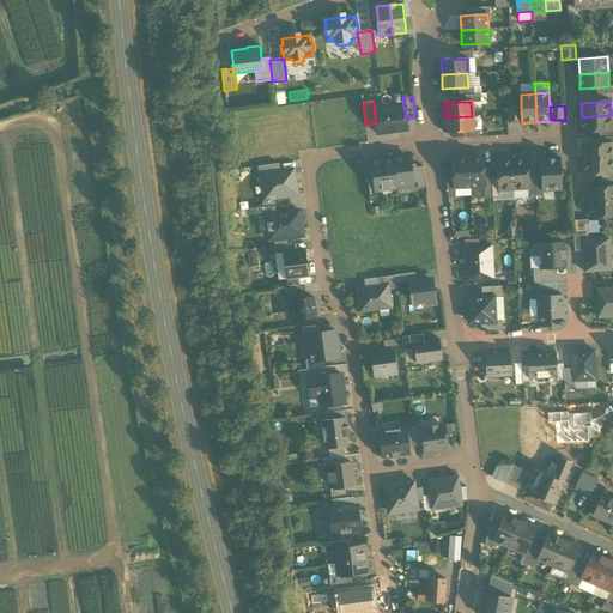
[(374,111),(376,123),(377,134),(408,131),(406,119),(405,108),(404,108),(375,111),(374,111)]
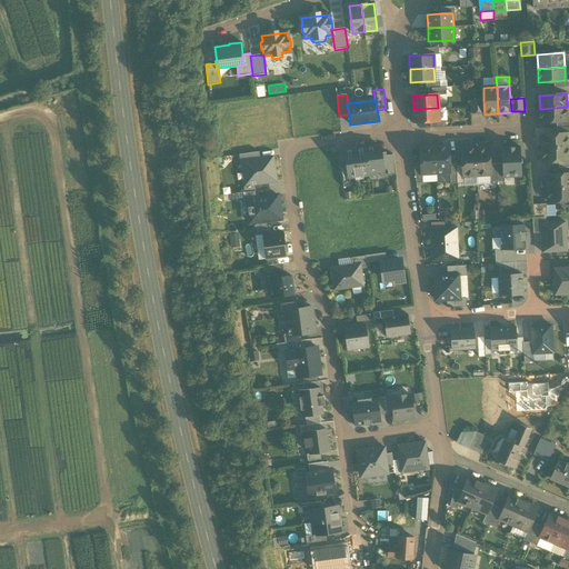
[(567,120),(567,107),(540,109),(540,122),(556,121),(567,120)]
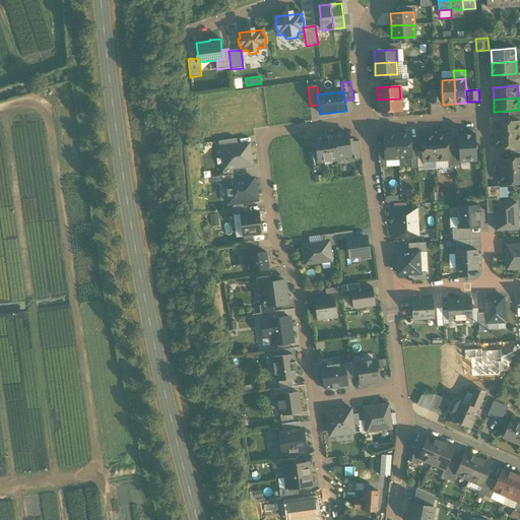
[(401,111),(400,99),(378,100),(379,112),(393,111),(401,111)]
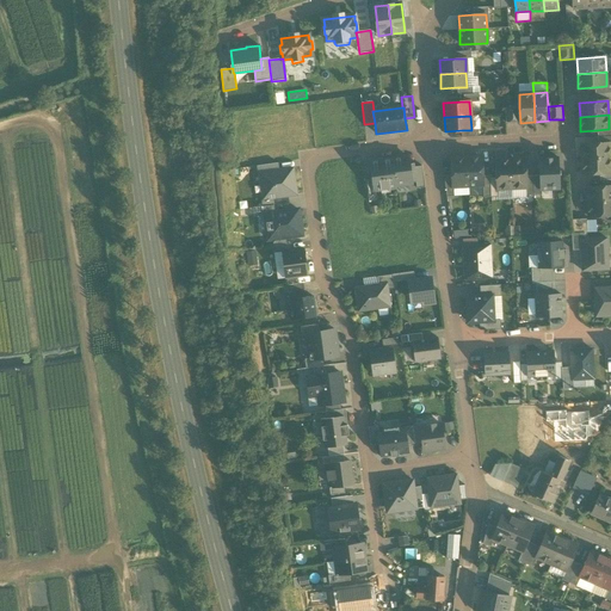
[(581,144),(582,160),(610,158),(610,144),(610,143),(598,144),(581,144)]
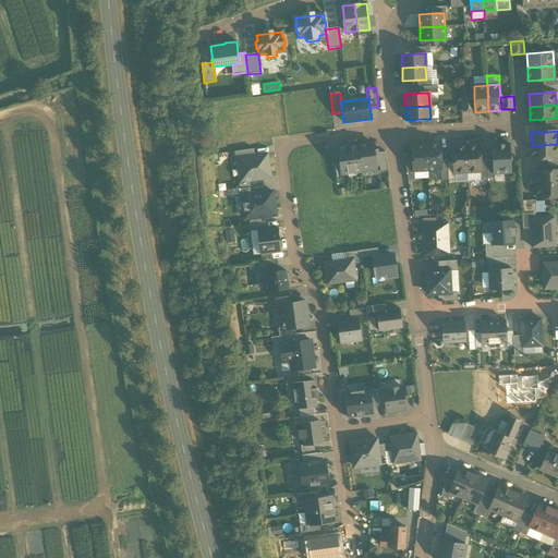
[(439,143),(426,144),(428,170),(440,169),(441,169),(440,160),(439,143)]
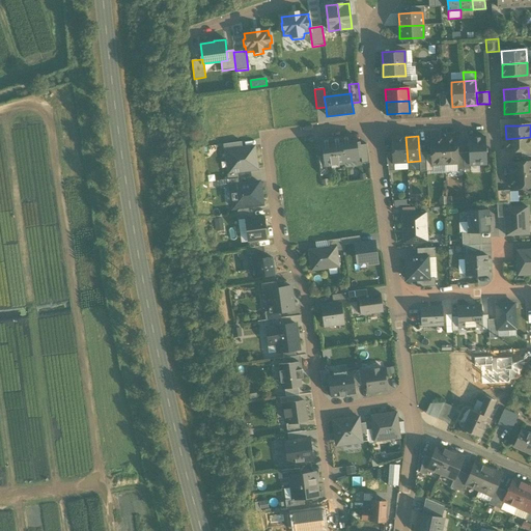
[(343,161),(358,159),(356,143),(355,137),(340,139),(343,161)]
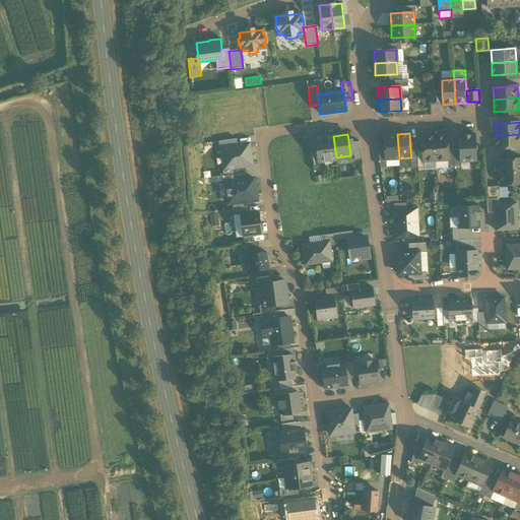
[(386,159),(399,158),(397,134),(384,135),(385,149),(385,159),(386,159)]
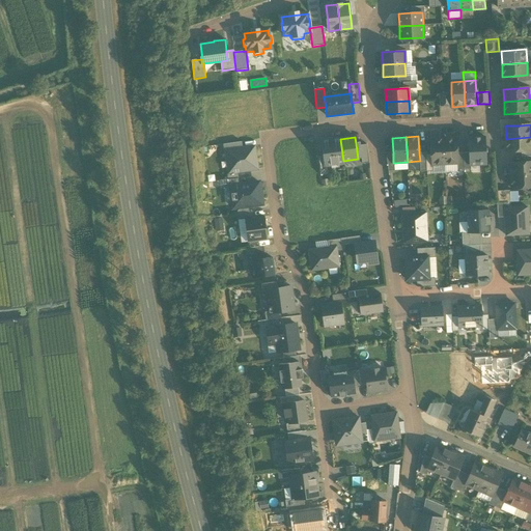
[(469,152),(470,165),(471,165),(479,165),(486,165),(484,137),(469,138),(469,152)]
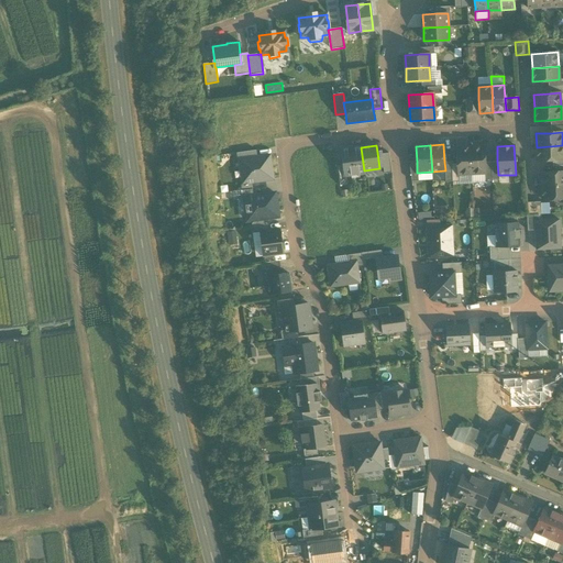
[(562,158),(562,152),(562,145),(537,147),(537,161),(552,159),(562,158)]
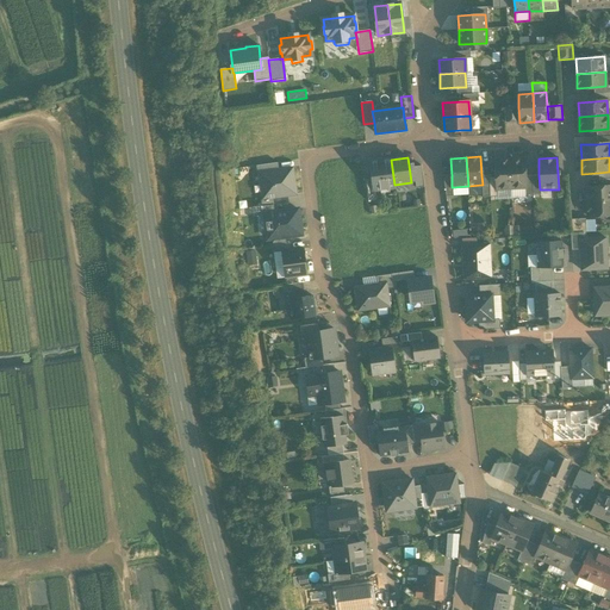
[(396,187),(394,185),(391,160),(385,160),(384,159),(377,160),(377,161),(369,162),(372,179),(374,191),(396,187)]
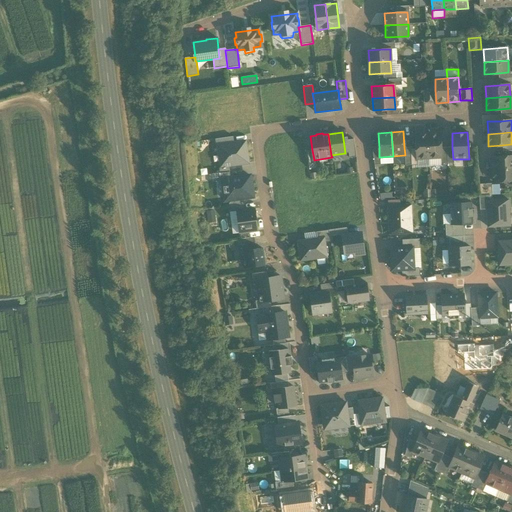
[(439,133),(427,134),(429,158),(440,157),(441,157),(440,147),(439,133)]
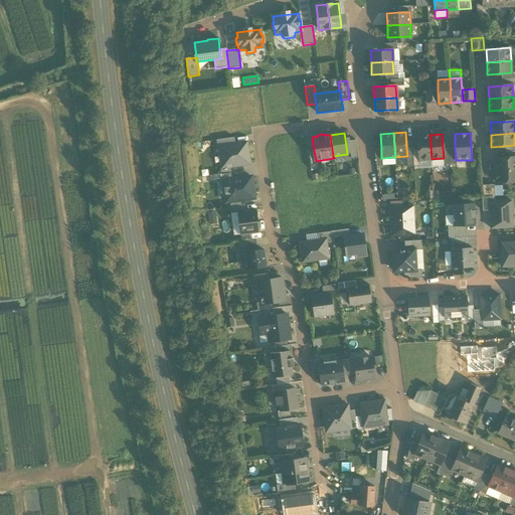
[(419,160),(432,159),(430,135),(418,136),(418,150),(419,160)]
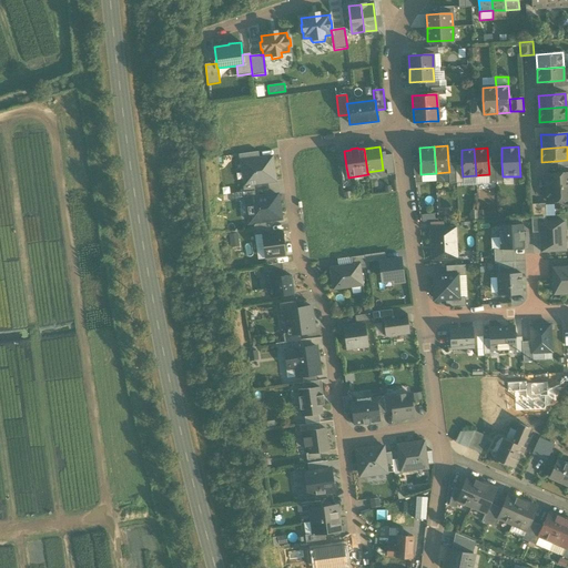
[(240,162),(242,162),(241,161),(260,159),(259,152),(239,154),(240,162)]
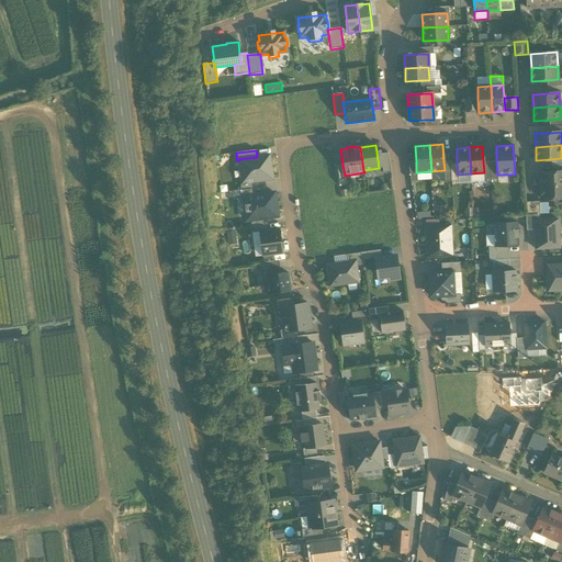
[(382,168),(383,173),(391,172),(389,153),(381,154),(383,168),(382,168)]
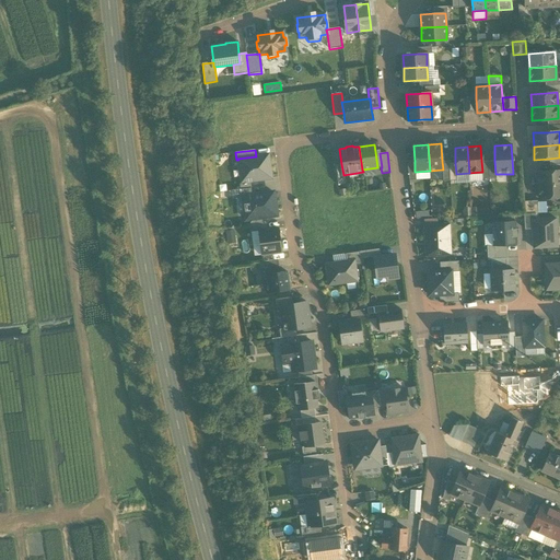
[(256,156),(237,159),(238,160),(241,182),(241,183),(251,182),(271,178),(268,154),(256,156)]
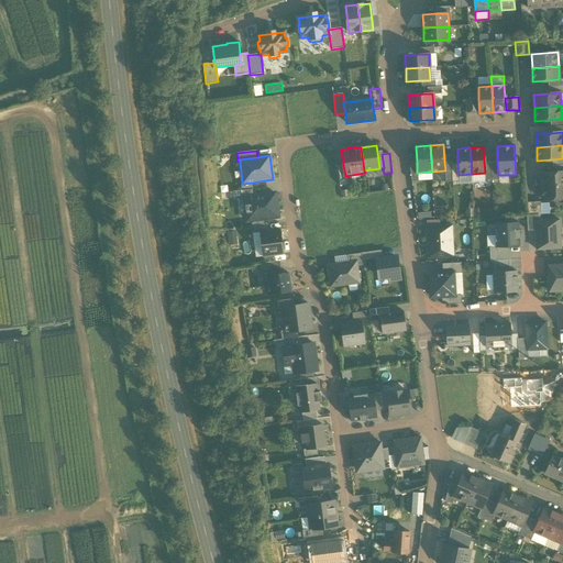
[(409,162),(411,181),(418,180),(418,173),(417,173),(417,162),(409,162)]
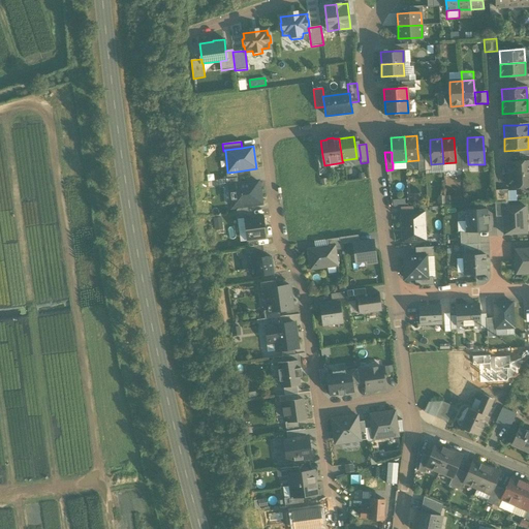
[(327,174),(324,165),(322,155),(316,156),(319,175),(327,174)]
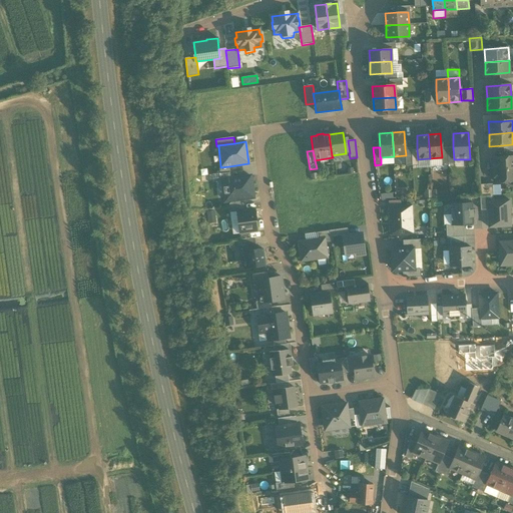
[(381,157),(381,164),(394,164),(394,156),(381,157)]
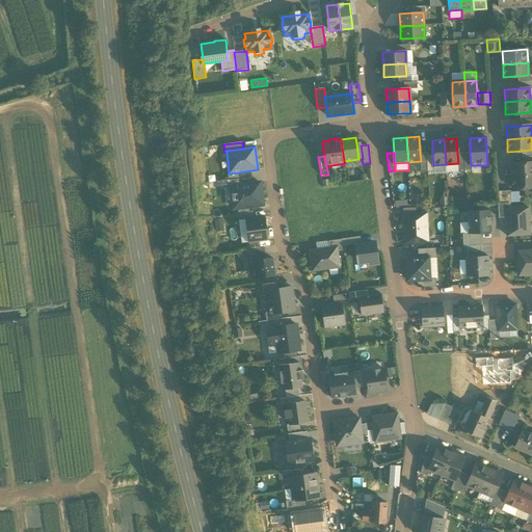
[(511,163),(512,176),(531,175),(531,162),(526,163),(511,163)]
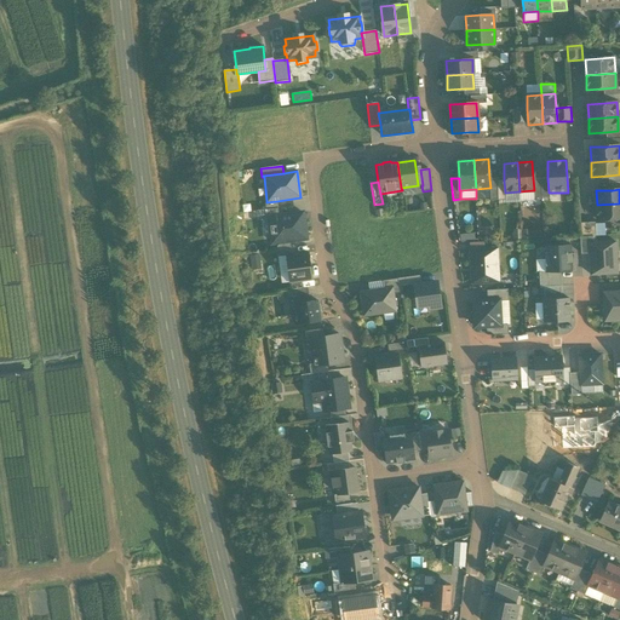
[(520,191),(520,202),(534,201),(533,197),(533,190),(520,191)]
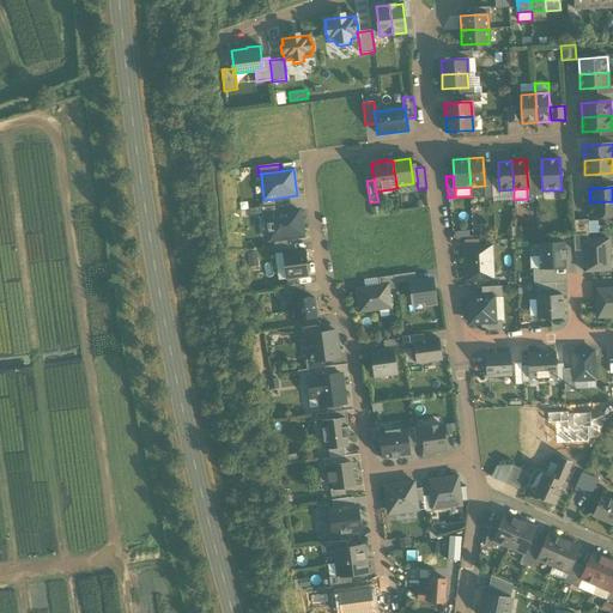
[(501,198),(492,198),(492,201),(514,200),(514,189),(499,190),(501,198)]
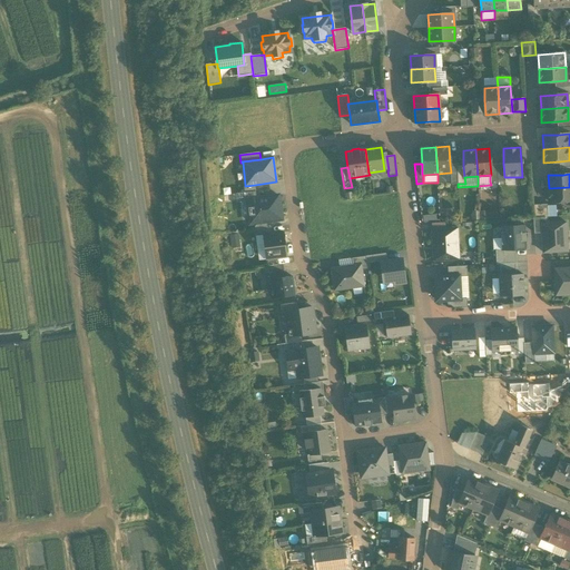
[(569,200),(569,187),(549,188),(549,202),(569,200)]
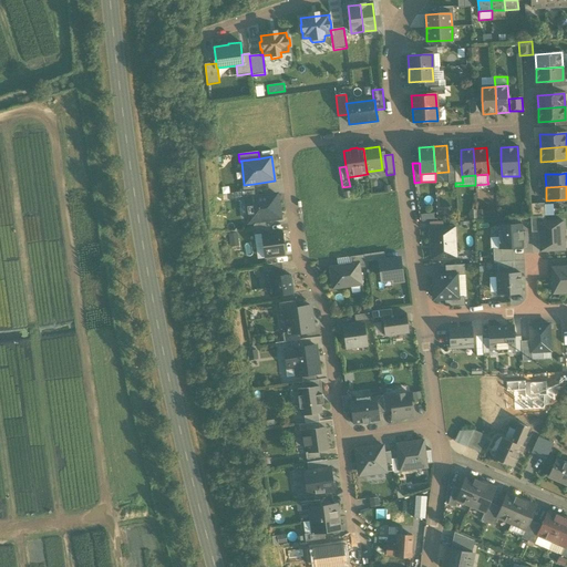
[(246,198),(256,197),(255,189),(244,192),(235,193),(236,200),(246,199),(246,198)]
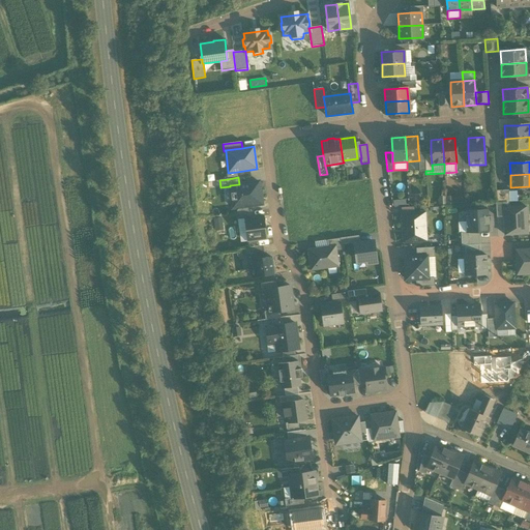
[(247,206),(262,204),(259,182),(239,184),(230,185),(230,186),(233,208),(236,207),(247,206)]
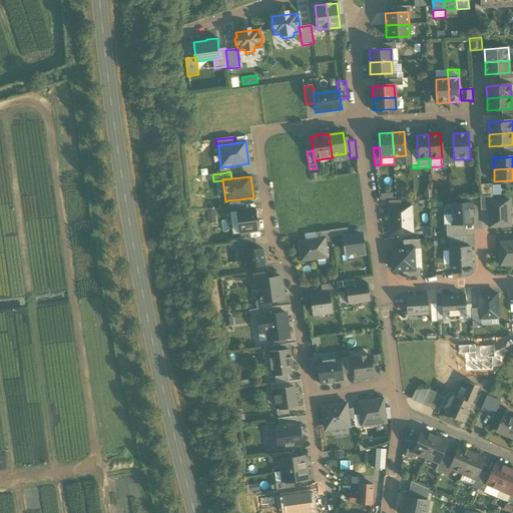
[(480,184),(481,195),(493,194),(492,185),(492,183),(486,184),(480,184)]
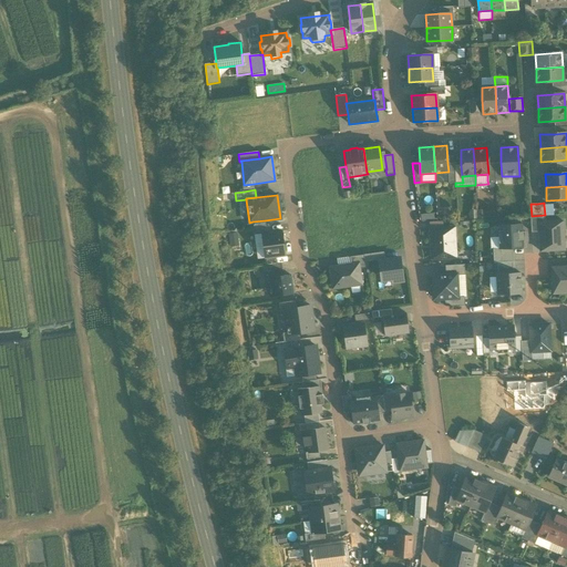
[(544,205),(545,215),(554,215),(553,204),(544,205)]
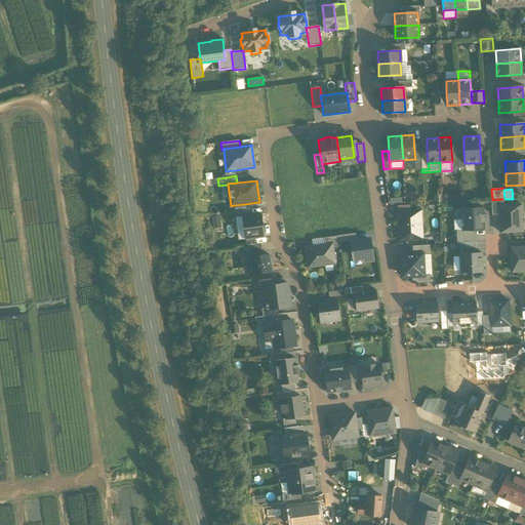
[(492,214),(499,214),(498,206),(502,206),(501,200),(491,200),(492,214)]
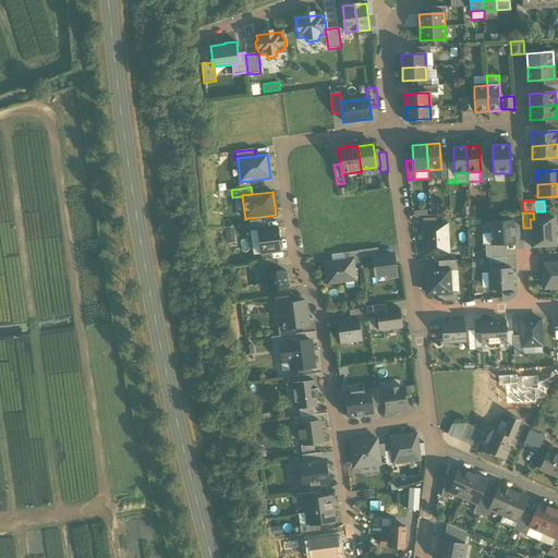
[(534,219),(530,219),(531,228),(532,247),(556,246),(554,218),(534,219)]
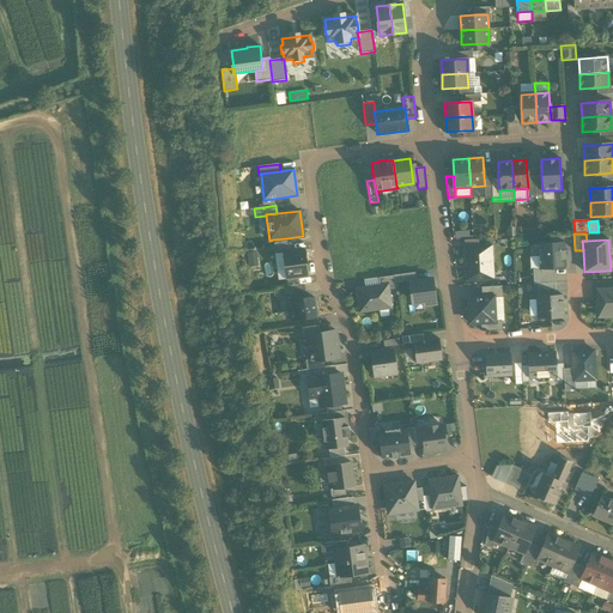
[(554,268),(563,268),(563,260),(565,260),(565,250),(564,242),(539,243),(539,256),(540,268),(540,269),(554,268)]
